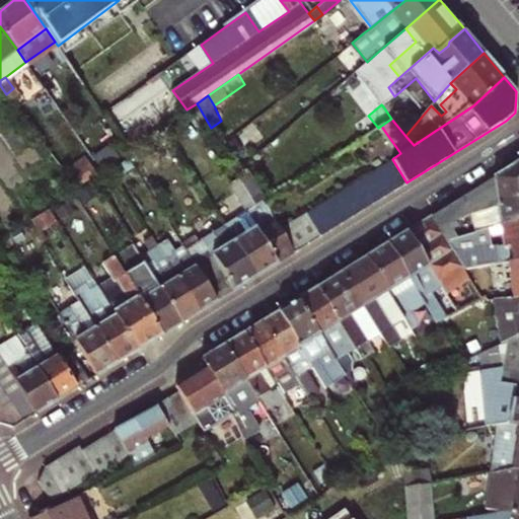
[(378,128),(370,133),(375,139),(385,132),(381,126),(378,128)]
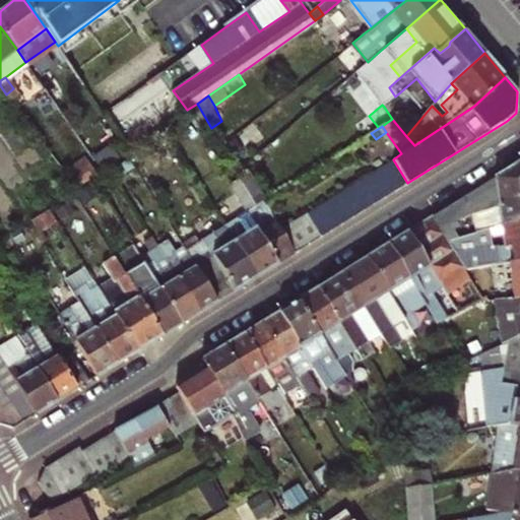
[(393,159),(383,166),(397,189),(407,183),(393,159)]
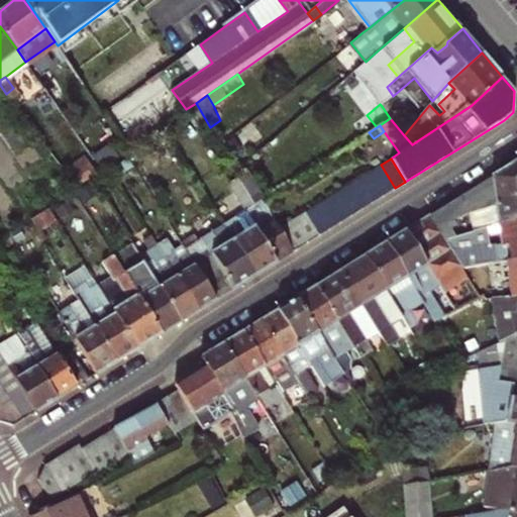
[(469,278),(462,268),(444,238),(456,235),(452,228),(448,223),(455,219),(470,212),(471,212),(516,196),(516,161),(406,230),(445,293),(469,278)]
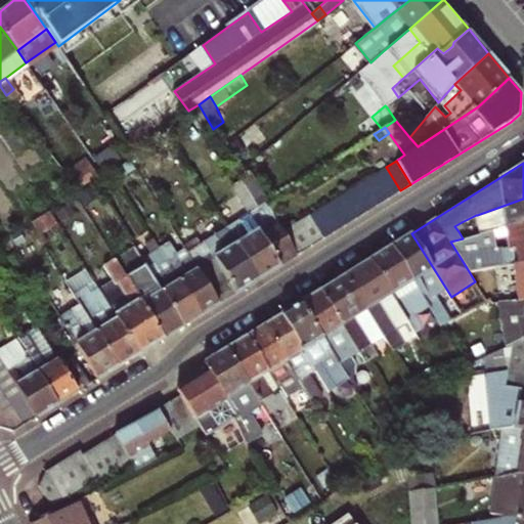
[(386,167),(375,174),(388,198),(400,190),(386,167)]
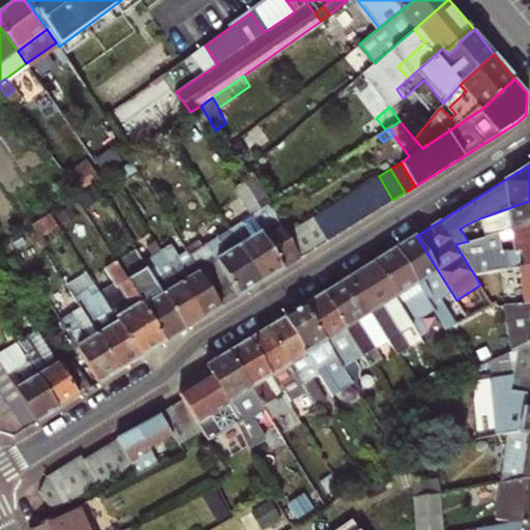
[(379,176),(369,183),(383,206),(392,200),(379,176)]
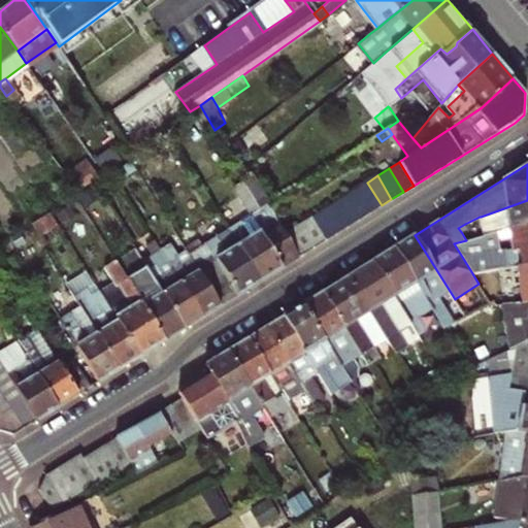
[(300,257),(286,233),(275,216),(268,203),(259,208),(243,180),(234,187),(252,215),(228,230),(259,282),(300,257)]
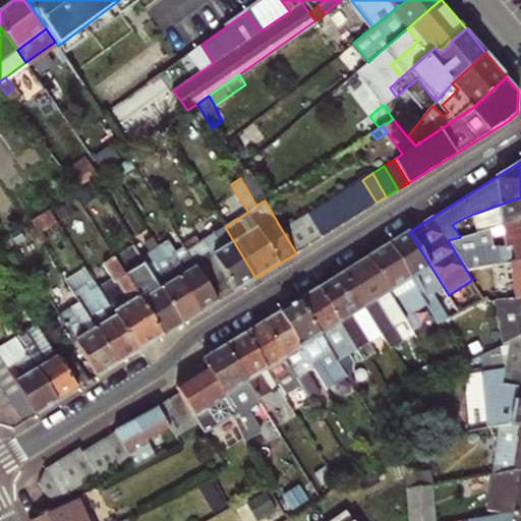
[(362,180),(351,186),(365,210),(377,203),(362,180)]
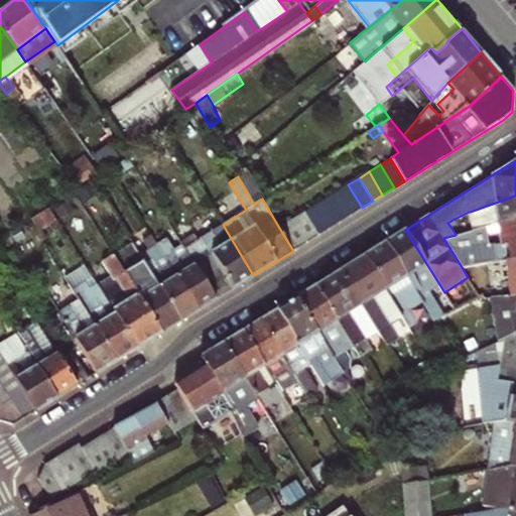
[(362,208),(348,184),(337,191),(351,215),(362,208)]
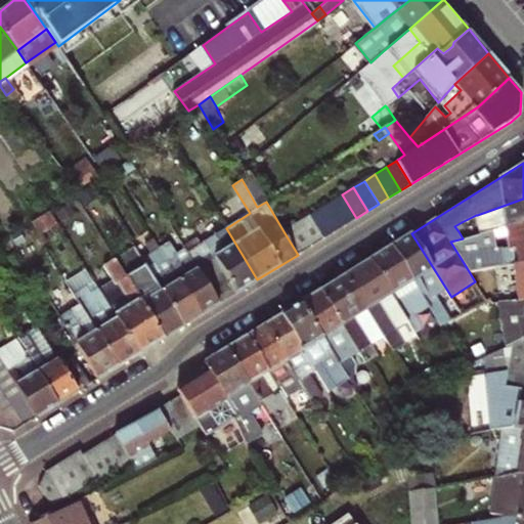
[(356,218),(342,194),(332,201),(346,225),(356,218)]
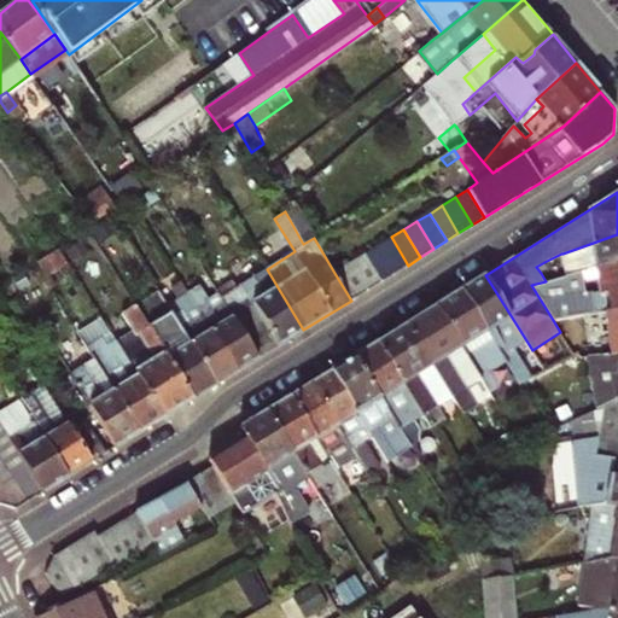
[(617,234),(563,254),(561,254),(567,275),(598,268),(617,262),(617,234)]
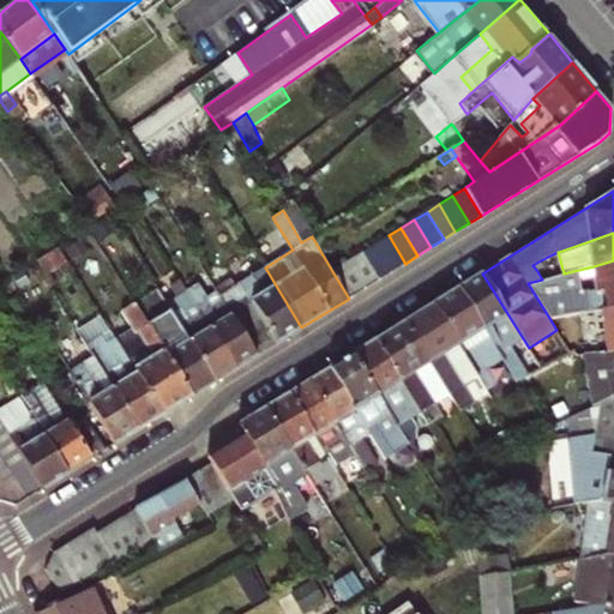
[(405,264),(389,235),(375,244),(392,271),(405,264)]
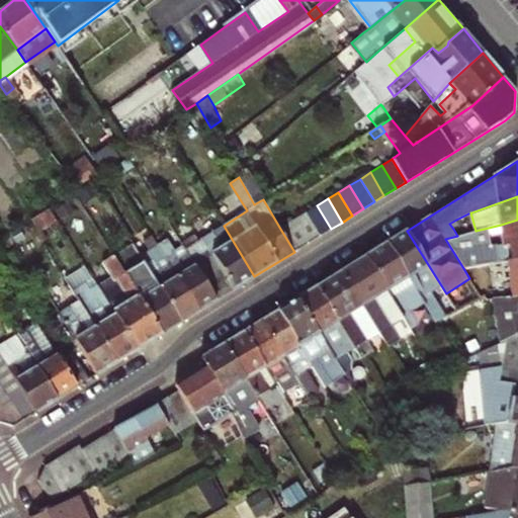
[(317,205),(307,211),(320,236),(331,229),(317,205)]
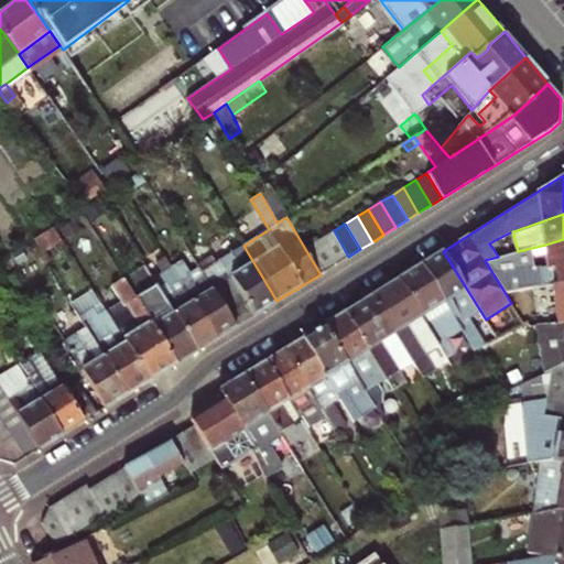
[(348,257),(334,230),(305,249),(321,274),(348,257)]
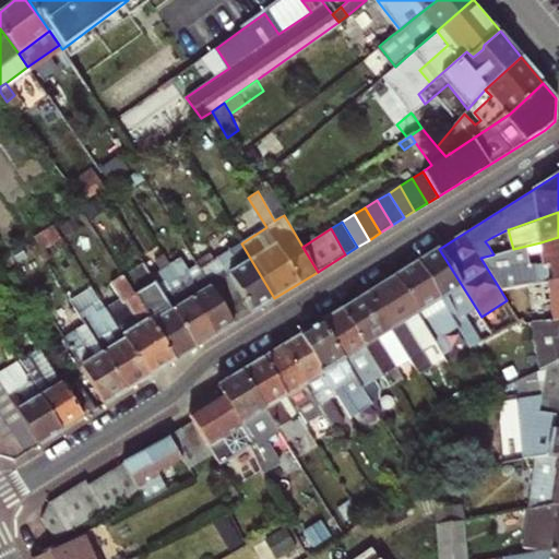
[(495,241),(492,237),(485,241),(489,247),(495,241)]
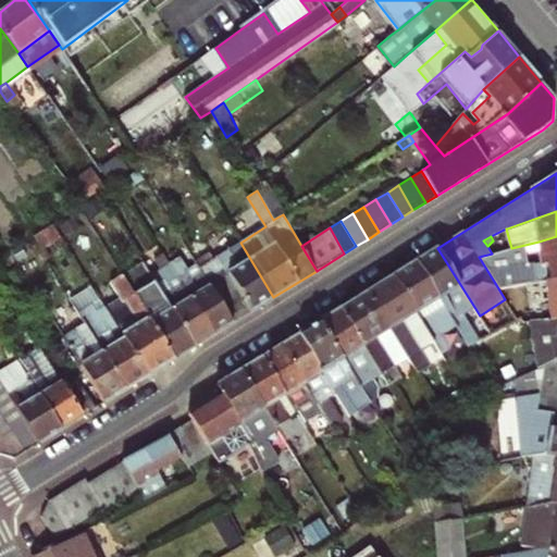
[(556,236),(539,242),(541,264),(534,264),(536,282),(544,280),(556,279),(556,236)]
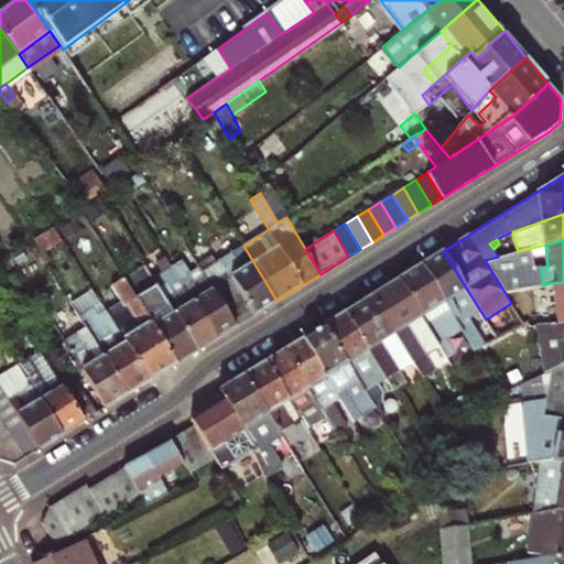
[(243,246),(215,262),(212,256),(198,263),(201,267),(236,326),(277,301),(243,246)]
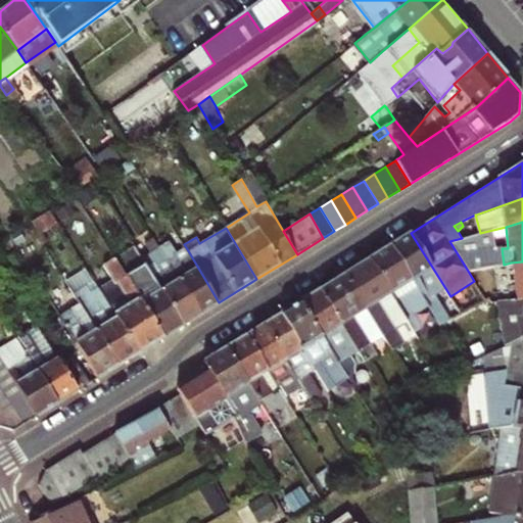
[(411,233),(391,245),(427,304),(439,325),(448,321),(438,304),(450,296),(411,233)]
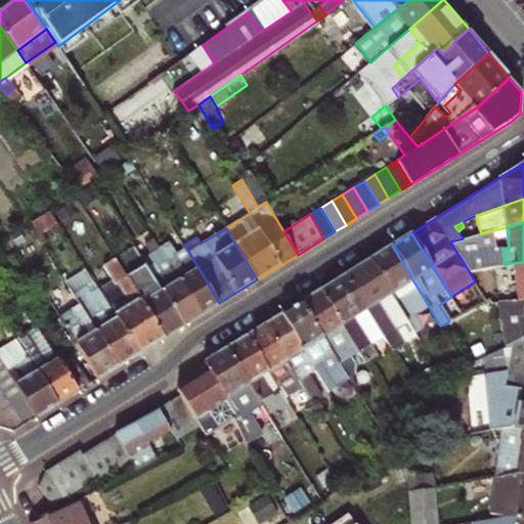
[(169,242),(159,249),(201,314),(219,303),(186,248),(177,254),(169,242)]
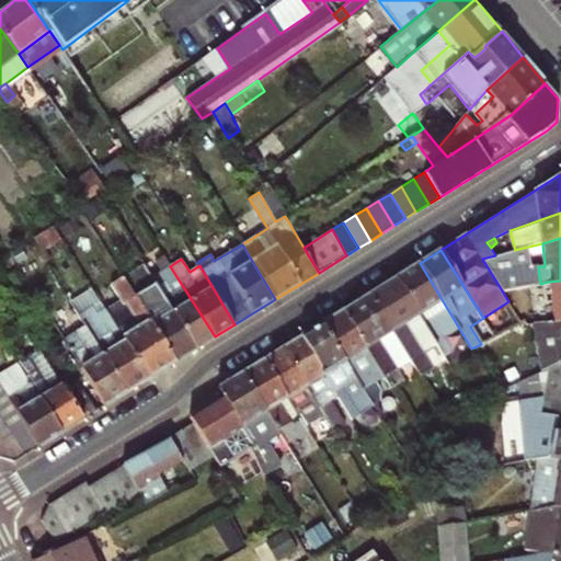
[(420,263),(396,278),(437,344),(447,338),(445,335),(458,327),(420,263)]
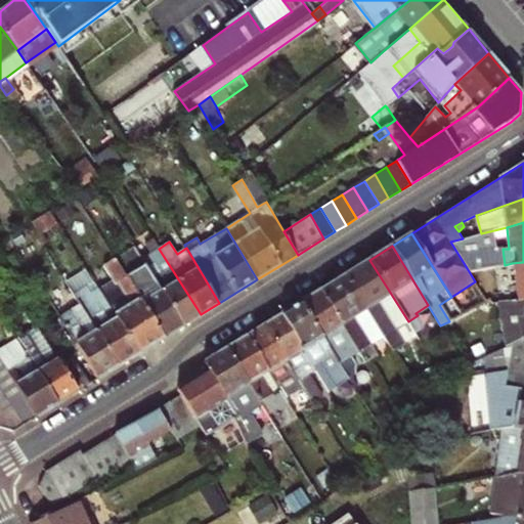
[(183,325),(142,259),(135,247),(115,259),(165,337),(183,325)]
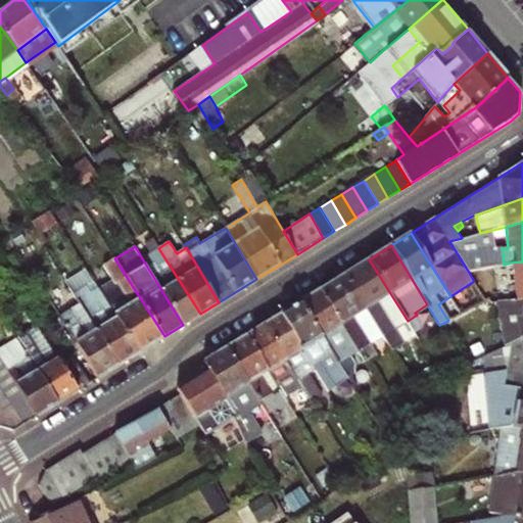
[(200,314),(158,248),(142,258),(183,325),(200,314)]
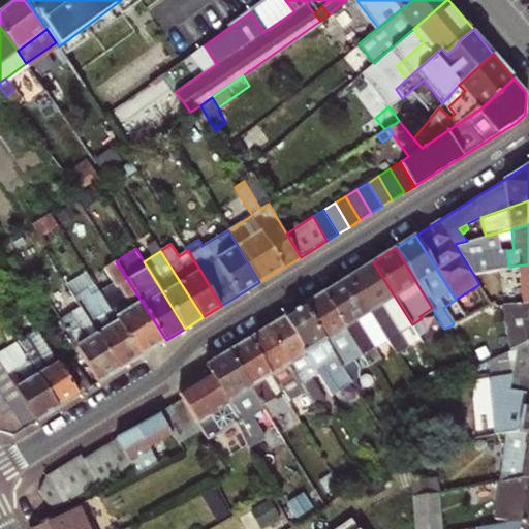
[(166,340),(116,261),(104,269),(114,283),(99,290),(141,356),(166,340)]
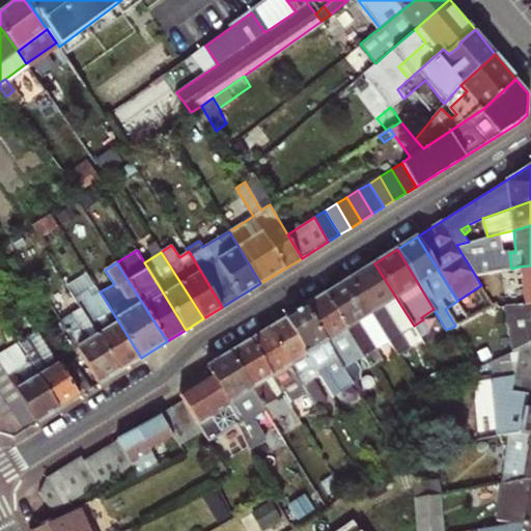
[(350,279),(388,340),(397,356),(410,347),(400,333),(414,326),(374,263),(350,279)]
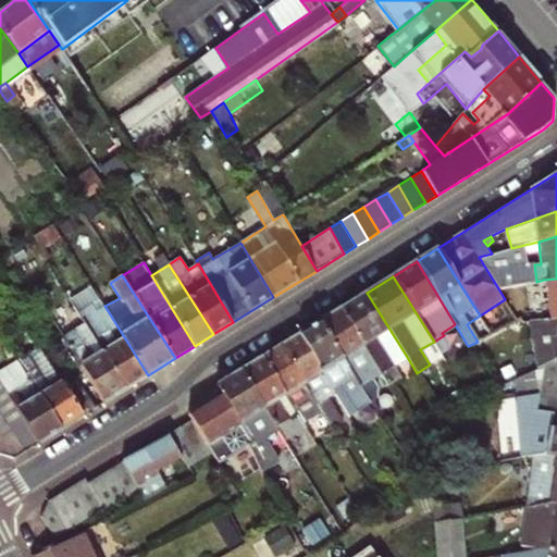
[(536,282),(528,283),(531,320),(534,320),(540,320),(556,319),(556,279),(544,280),(536,282)]
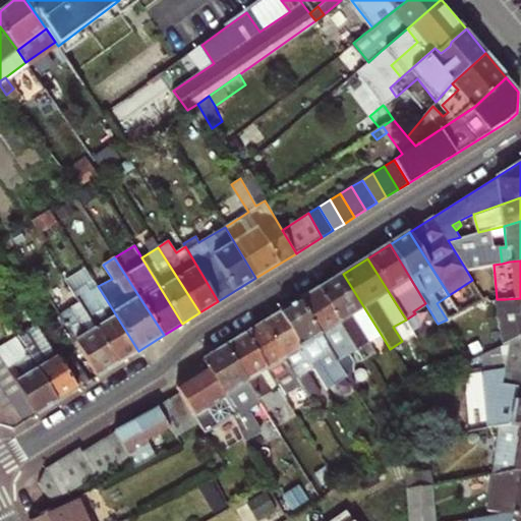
[(343,274),(319,289),(356,349),(381,334),(343,274)]
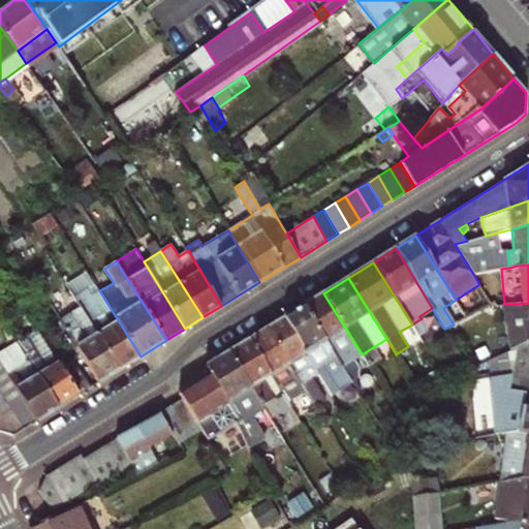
[(141,356),(99,290),(92,296),(87,289),(74,298),(81,307),(120,369),(141,356)]
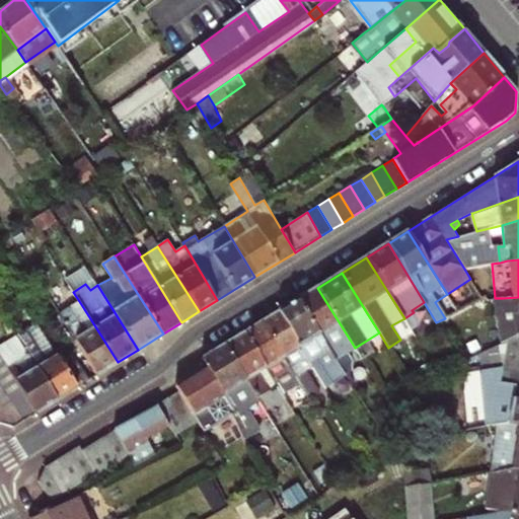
[(298,299),(337,360),(355,348),(317,288),(298,299)]
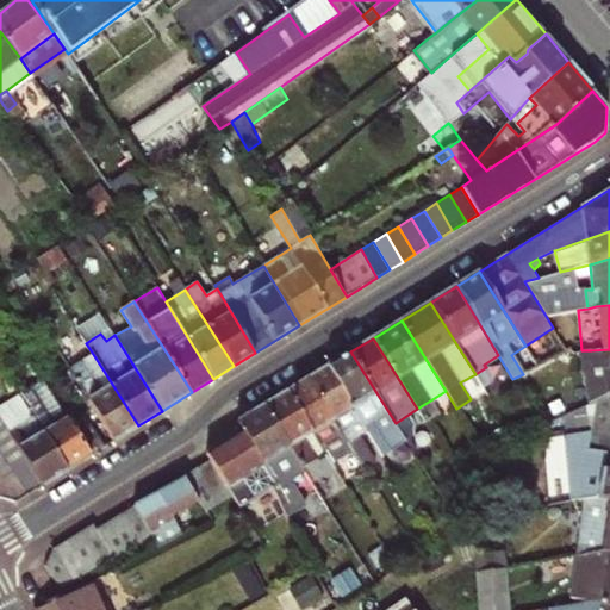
[(609,391),(609,349),(591,350),(585,350),(592,403),(599,398),(605,396),(608,392),(609,391)]
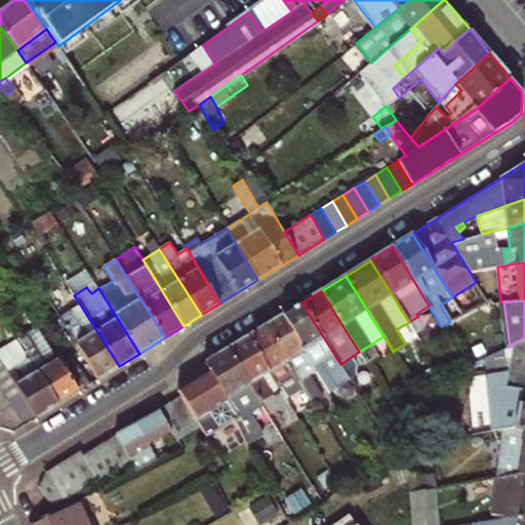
[(282,316),(316,370),(329,392),(350,379),(340,364),(301,303),(282,316)]
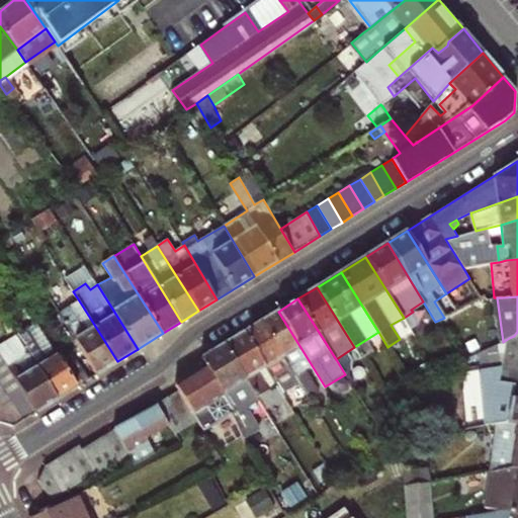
[(117,361),(79,300),(60,313),(96,373),(117,361)]
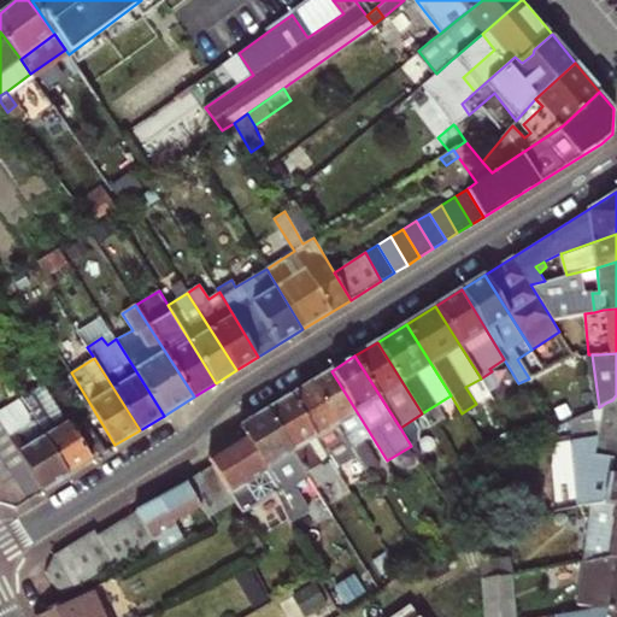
[(311,383),(368,472),(378,465),(363,440),(371,435),(331,371),(311,383)]
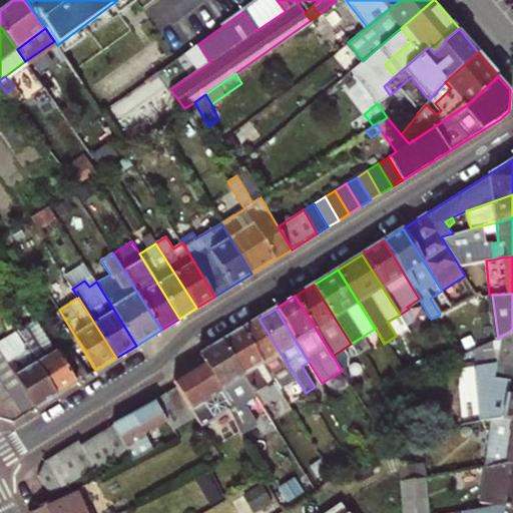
[(241,330),(276,382),(283,378),(296,399),(306,393),(259,319),(241,330)]
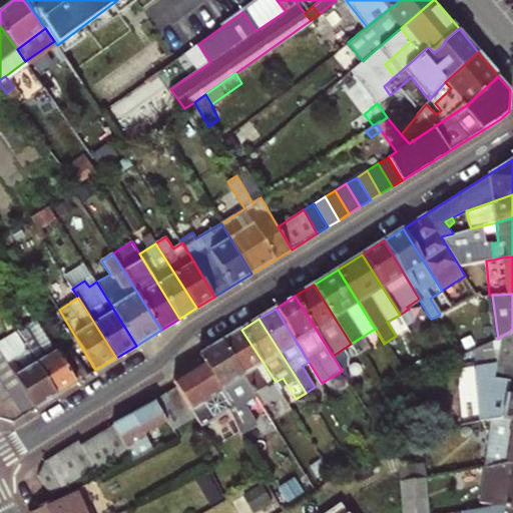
[(76,382),(61,358),(37,320),(16,332),(55,395),(76,382)]
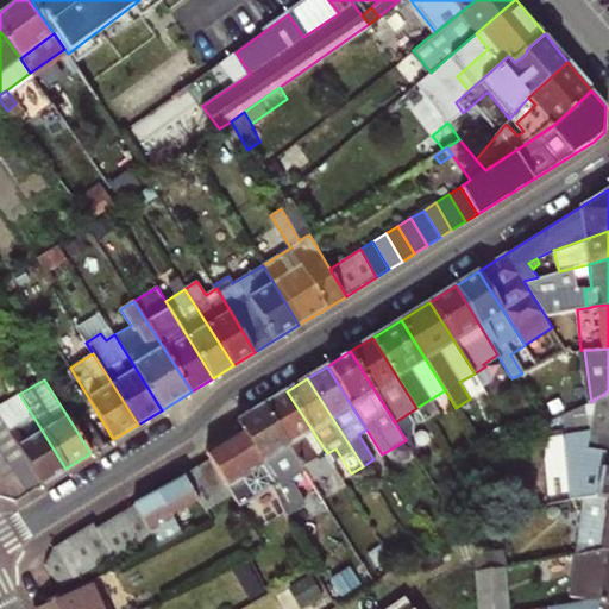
[(604,395),(598,397),(596,415),(608,412),(608,390),(607,391),(604,395)]
